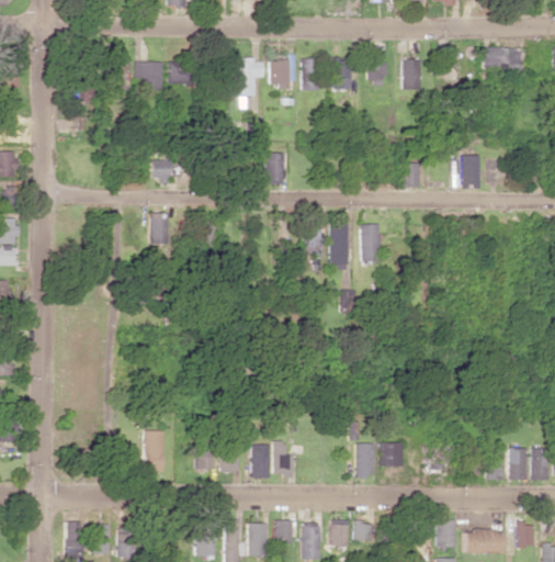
[(524,46),(485,46),(485,70),(524,69),(524,46)]
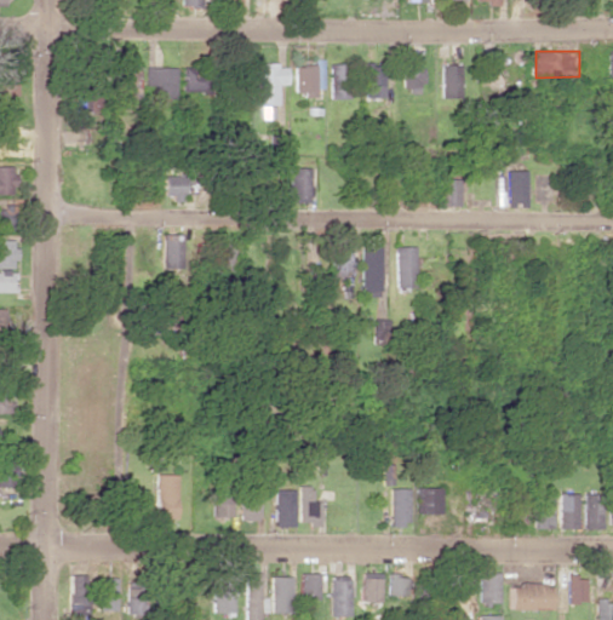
[(370,62),(371,97),(389,97),(389,62),(370,62)]
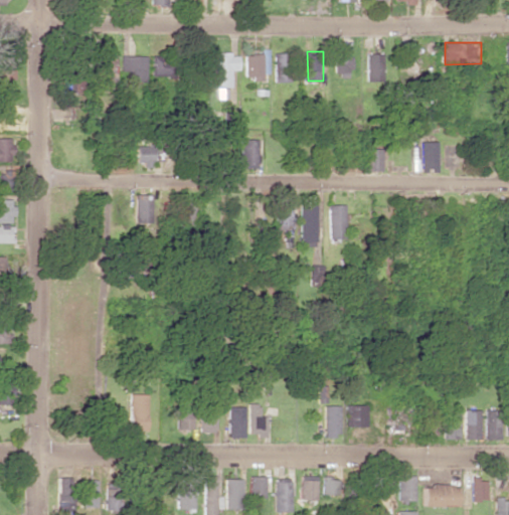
[(279,52),(279,81),(295,81),(295,52),(279,52)]
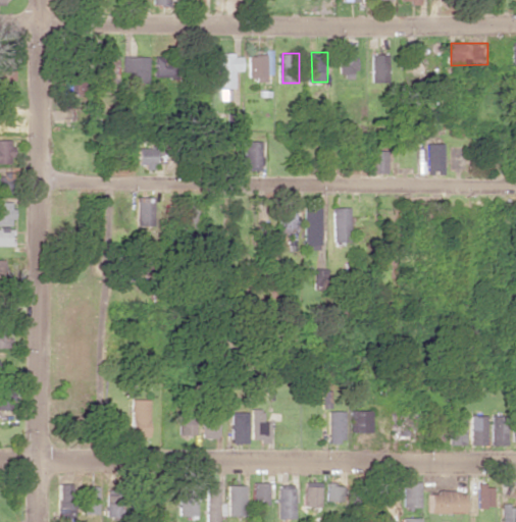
[(343,53),(344,72),(361,72),(360,53),(343,53)]
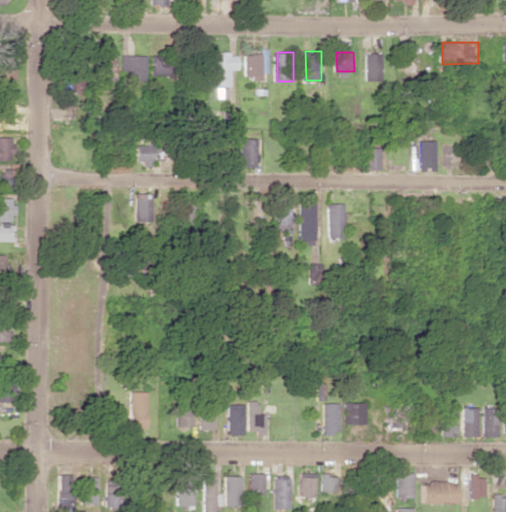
[(384,53),(369,52),(368,80),(383,80),(384,53)]
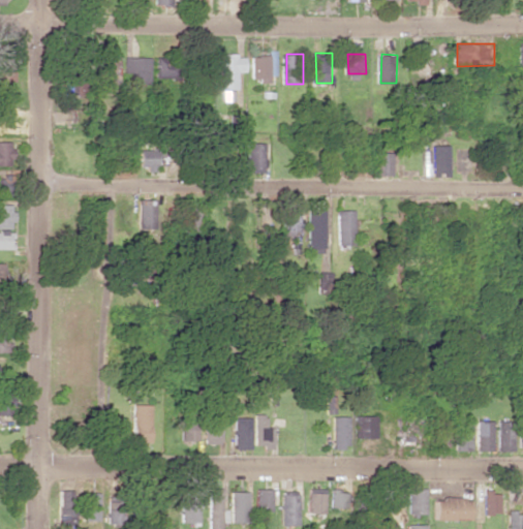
[(249,71),(249,55),(221,56),(222,89),(242,89),(242,71),(249,71)]
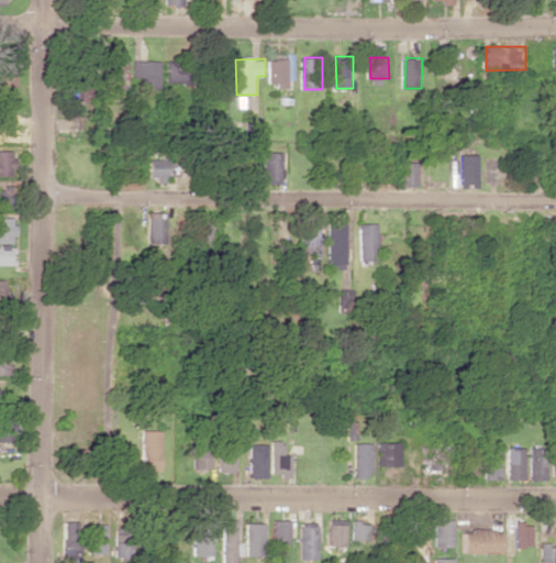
[(131,88),(132,61),(111,59),(111,88),(131,88)]
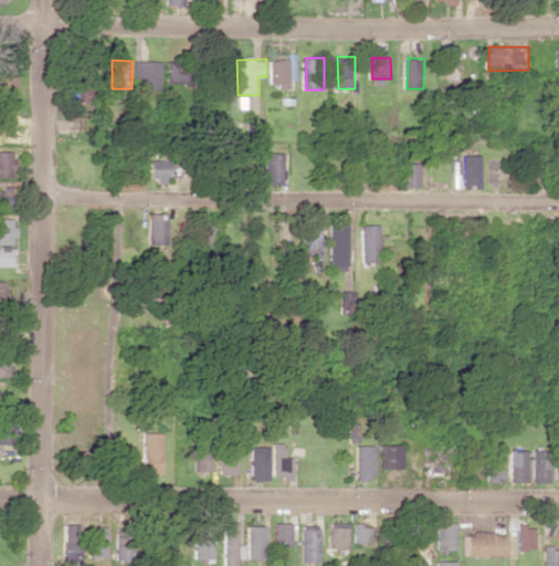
[(273,86),(293,86),(293,60),(274,60),(273,86)]
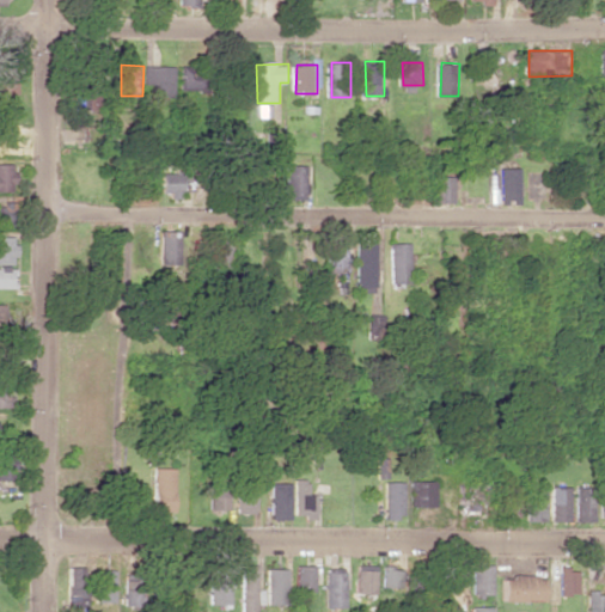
[(150,84),(158,84),(158,96),(178,96),(178,66),(148,66),(150,84)]
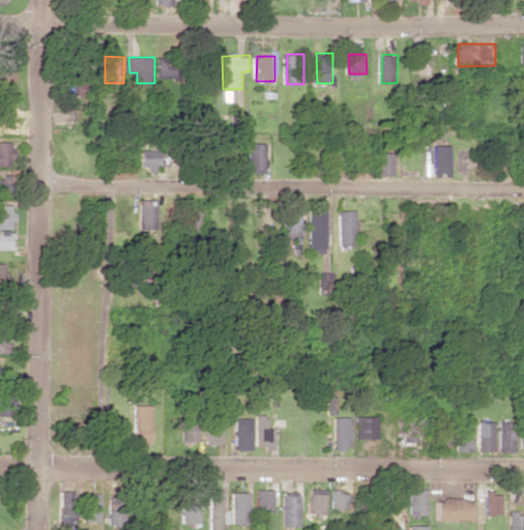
[(161,77),(182,78),(183,58),(162,58),(161,77)]
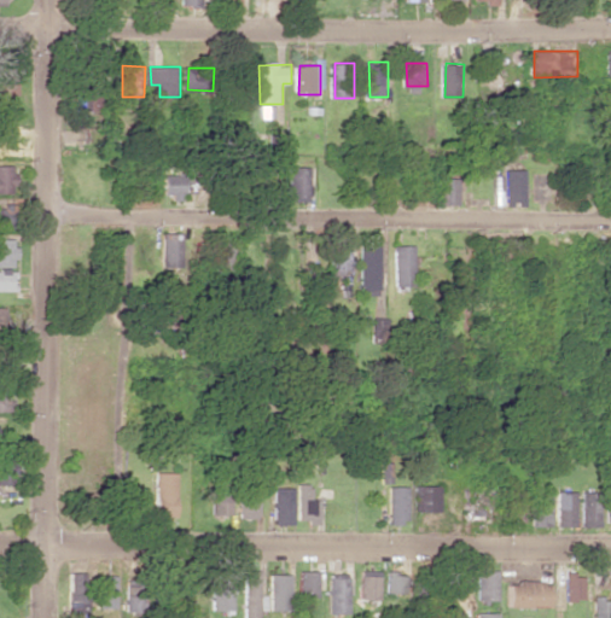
[(289,135),(274,135),(274,150),(289,151),(289,135)]
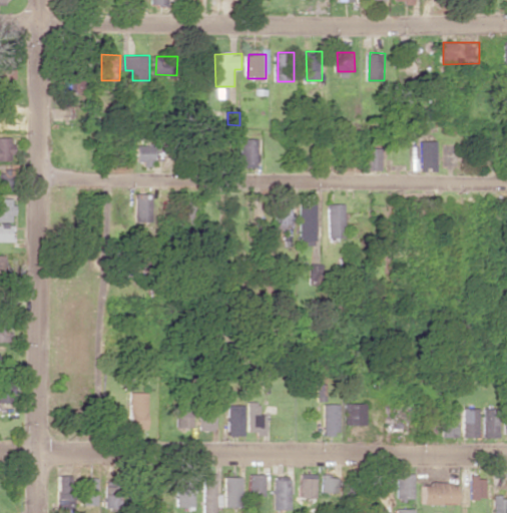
[(0,160),(16,160),(16,136),(0,136),(0,160)]
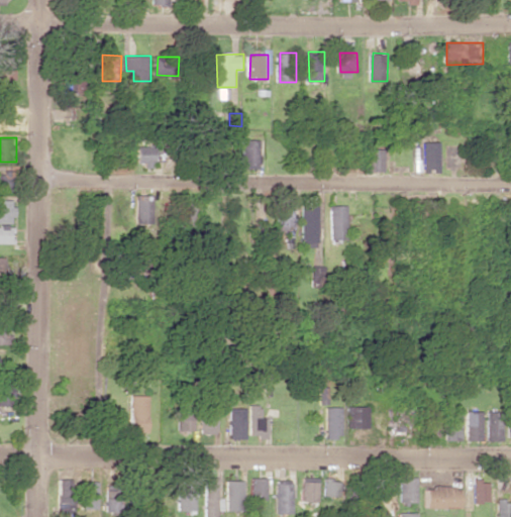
[(260,139),(244,139),(245,167),(261,167),(260,139)]
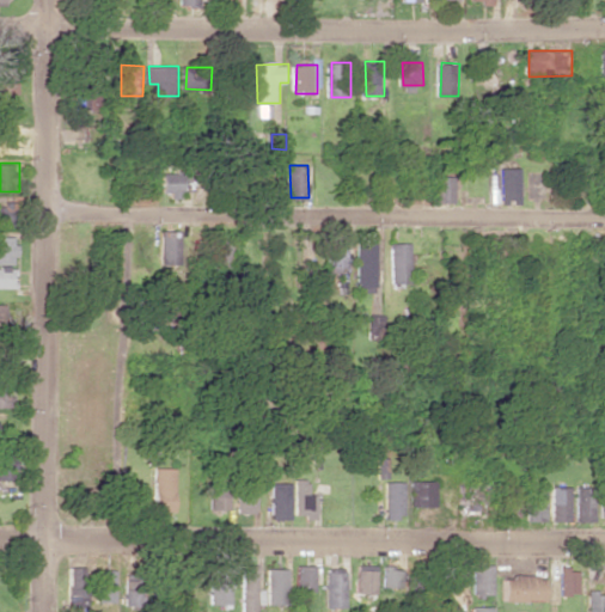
[(523,167),(505,167),(505,201),(524,200),(523,167)]
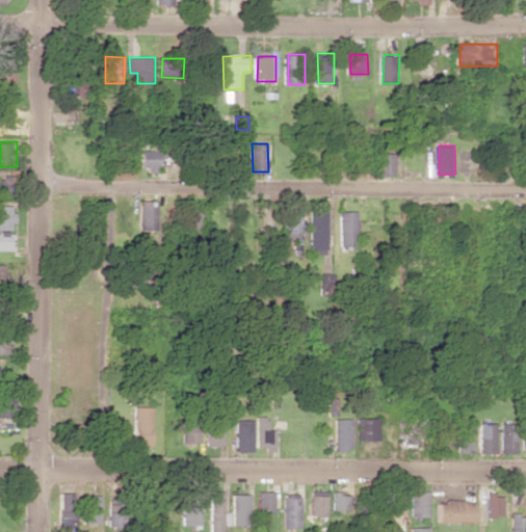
[(143,151),(145,170),(162,169),(162,150),(143,151)]
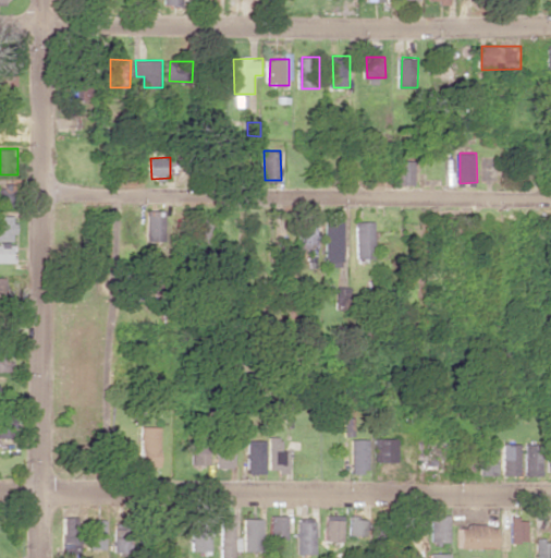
[(401,184),(417,184),(418,160),(401,160),(401,184)]
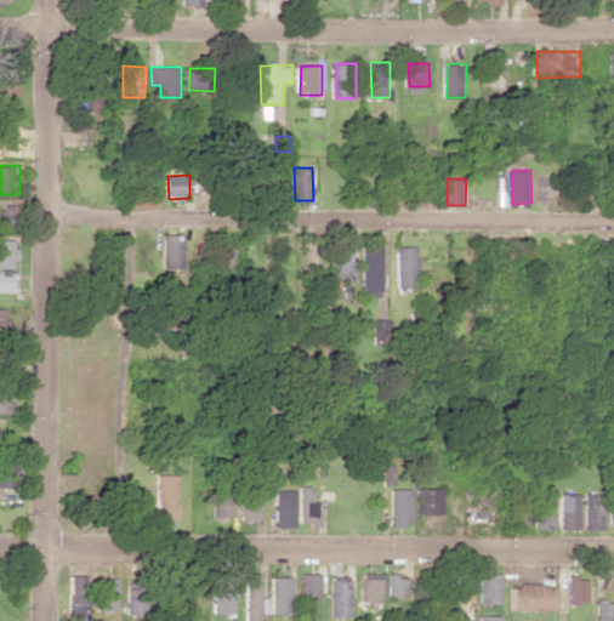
[(12,208),(0,208),(0,227),(12,227),(12,208)]
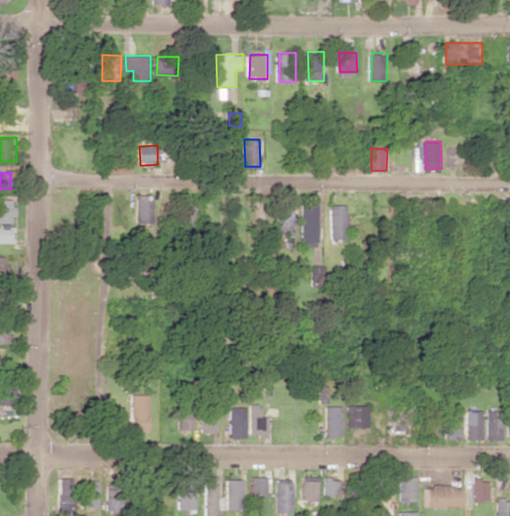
[(139,223),(155,223),(155,195),(139,195),(139,223)]
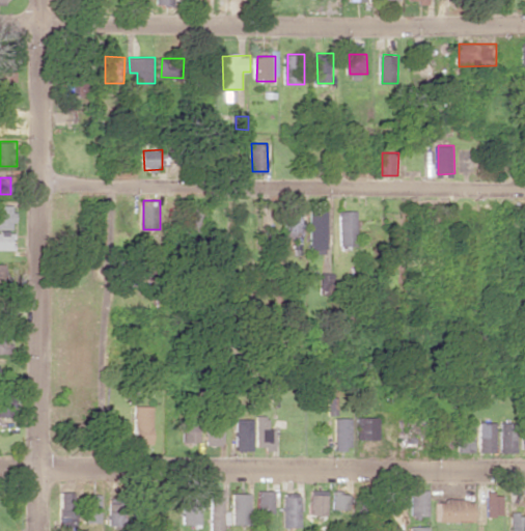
[(203,204),(192,205),(193,231),(204,231),(203,204)]
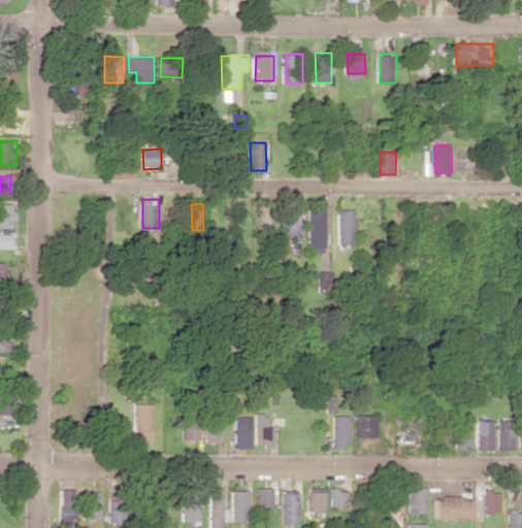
[(18,205),(0,204),(0,227),(18,228),(18,205)]
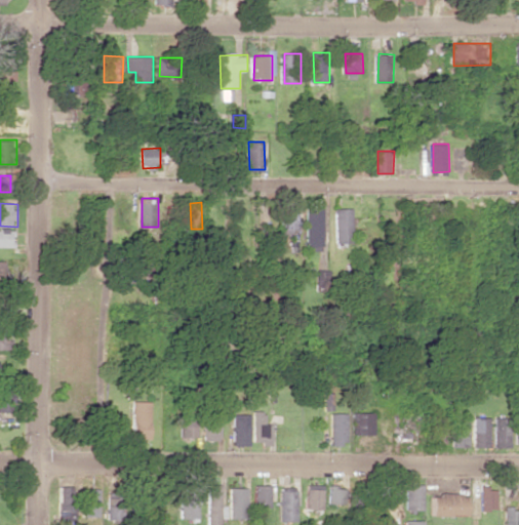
[(303,205),(286,205),(285,230),(302,231),(303,205)]
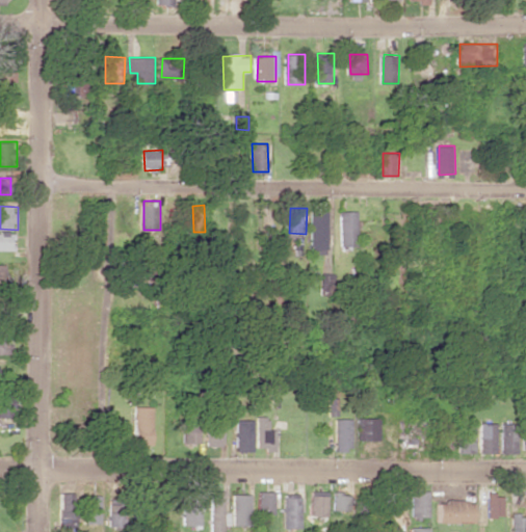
[(331,253),(332,210),(315,209),(314,253),(331,253)]
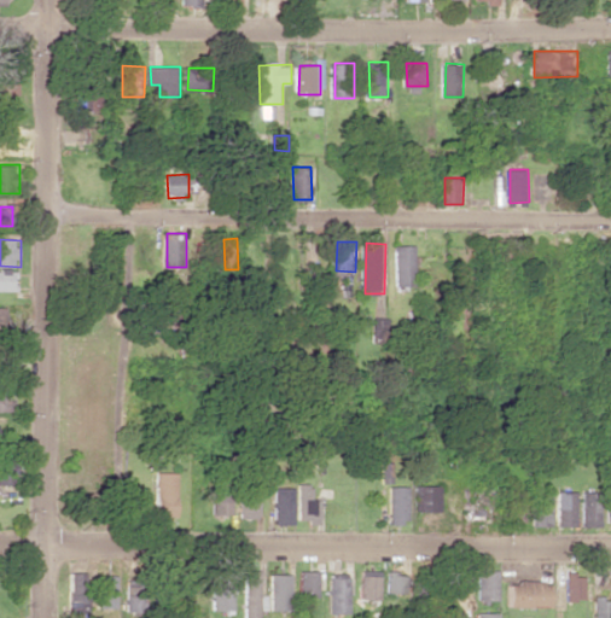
[(418,245),(399,245),(400,287),(419,286),(418,245)]
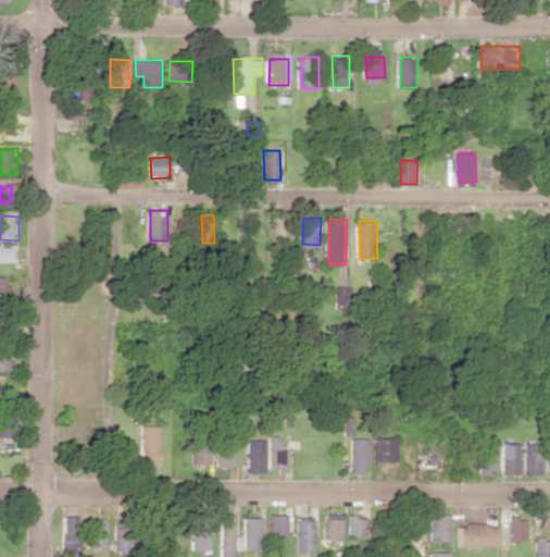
[(0,243),(0,261),(17,262),(19,244),(0,243)]
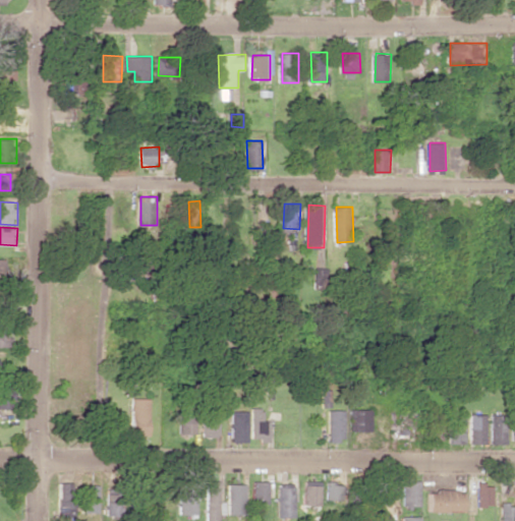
[(8,258),(0,258),(0,278),(8,279),(8,258)]
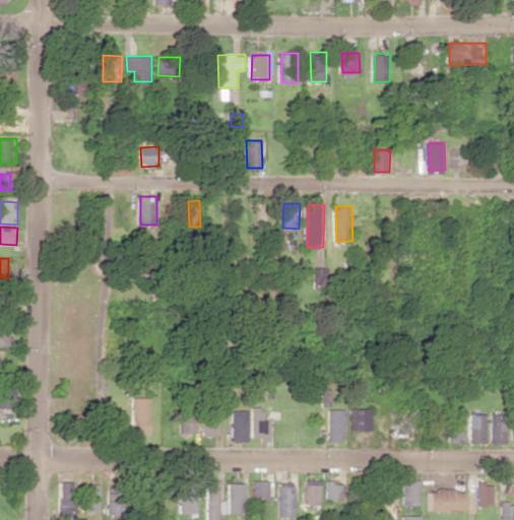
[(316,288),(328,288),(329,267),(317,266),(316,288)]
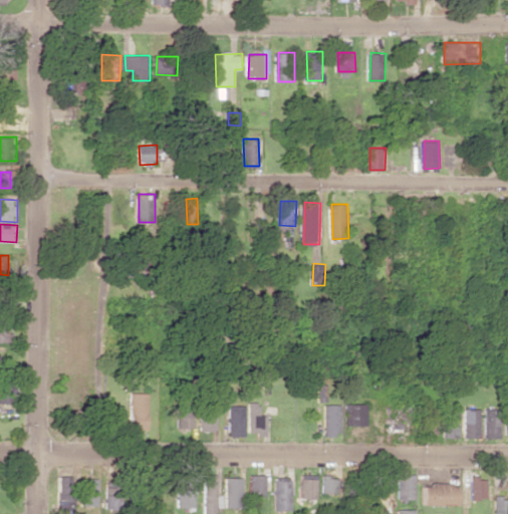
[(17,298),(0,296),(0,310),(16,312),(17,298)]
